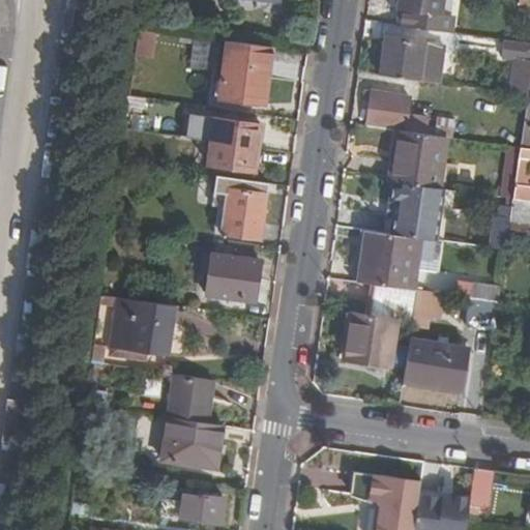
[(440,0),(399,0),(398,10),(401,10),(399,26),(448,34),(451,18),(438,16),(440,0)]
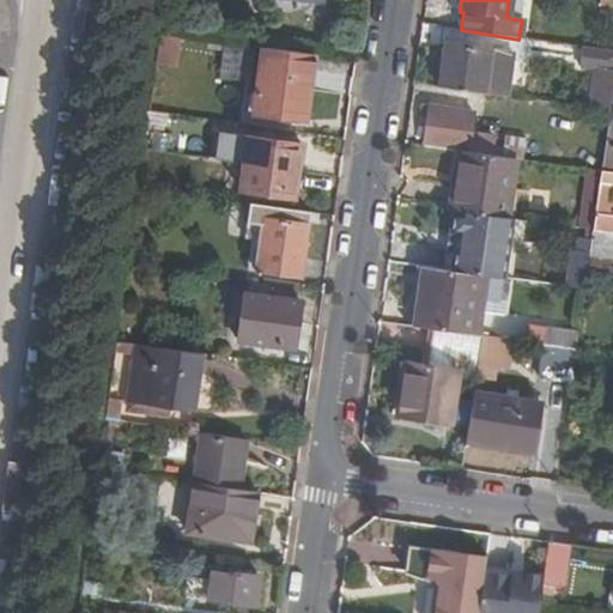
[(175,68),(178,43),(157,40),(153,65),(175,68)]
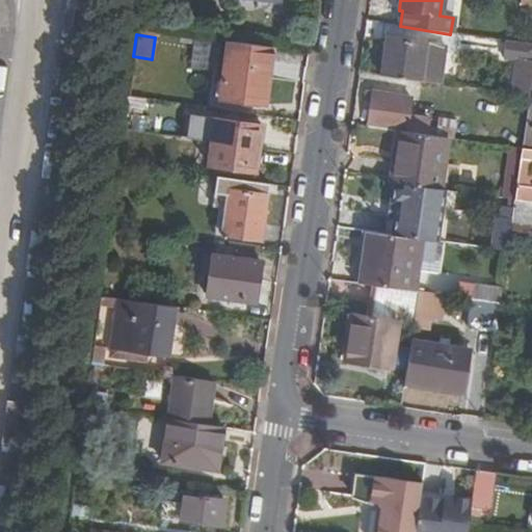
[(387,40),(381,76),(436,84),(443,48),(387,40)]
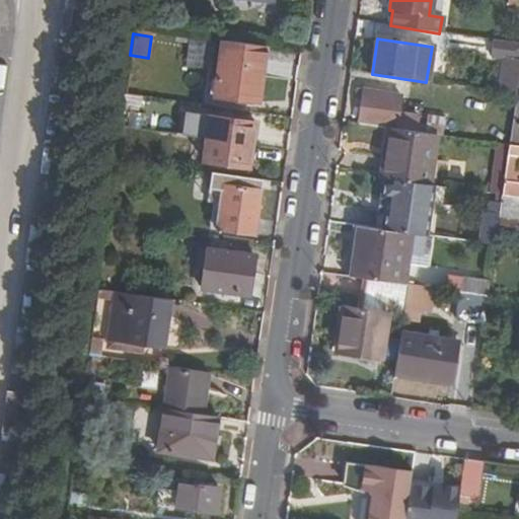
[(266,48),(223,41),(215,96),(256,103),(266,48)]
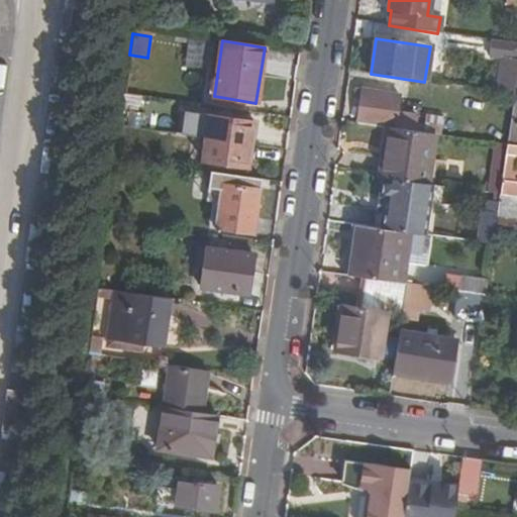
[(516,44),(493,41),(491,58),(516,62),(516,44)]
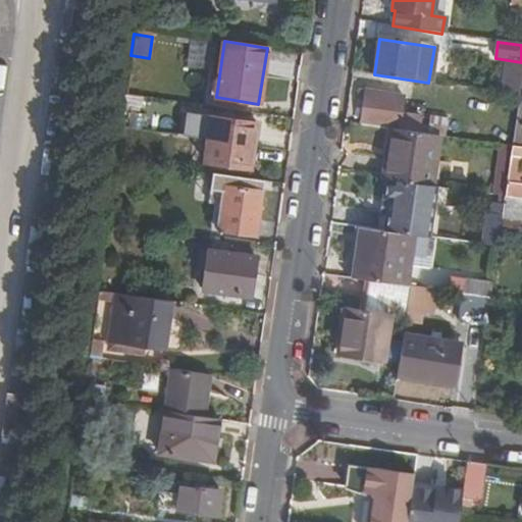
[(365,91),(360,124),(389,128),(438,136),(445,137),(447,119),(426,116),(425,124),(419,123),(419,118),(399,115),(401,96),(365,91)]
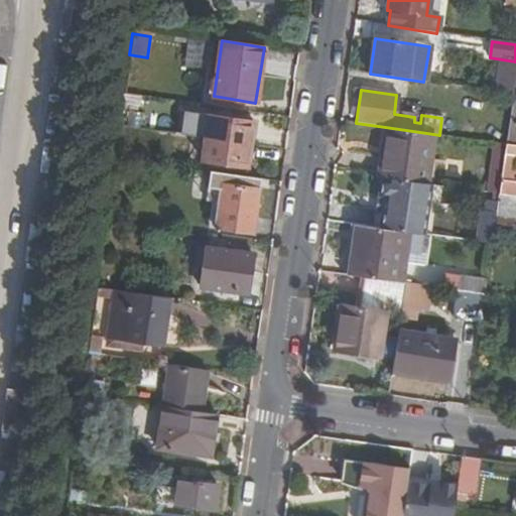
[(206,138),(250,145),(253,123),(198,115),(195,134),(206,136),(206,138)]
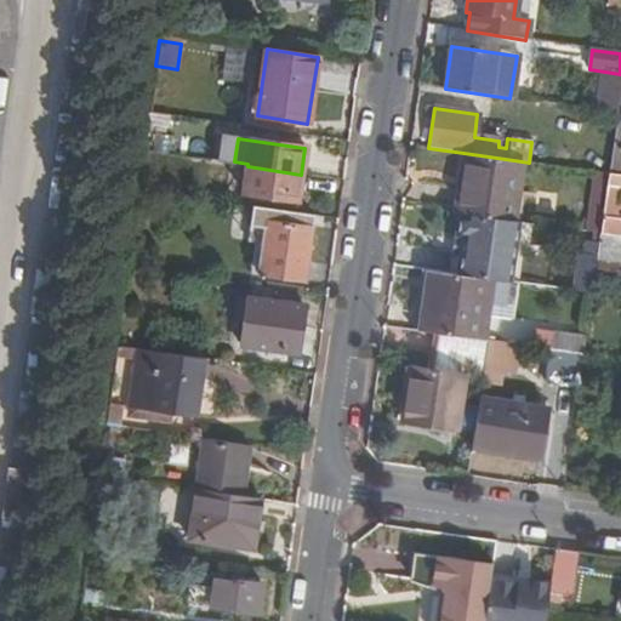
[(463,153),(455,214),(459,214),(480,217),(512,222),(522,161),(463,153)]
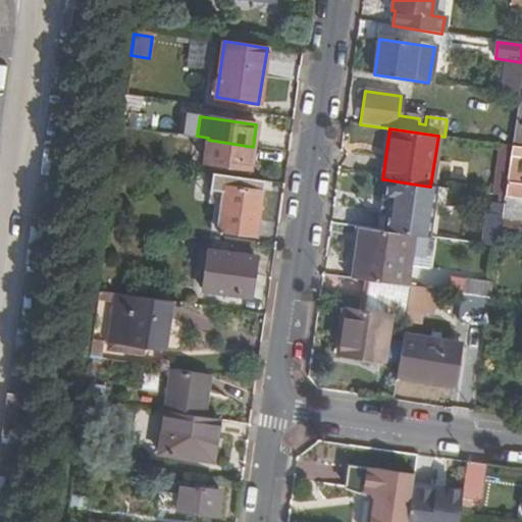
[(253,147),(208,140),(205,162),(250,168),(253,147)]
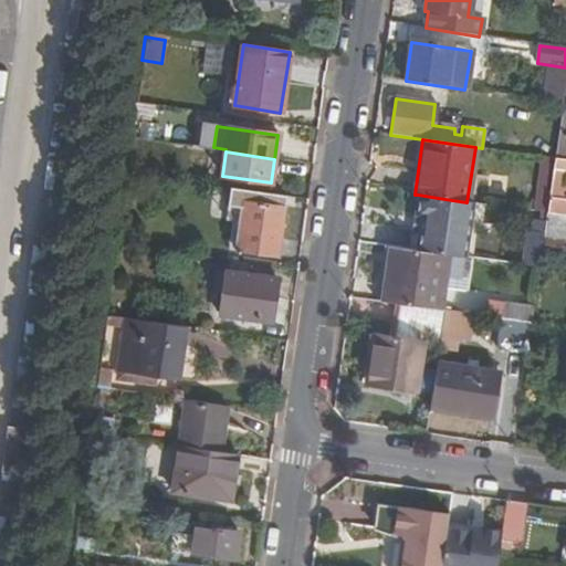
[(554,159),(538,157),(532,211),(546,212),(554,159)]
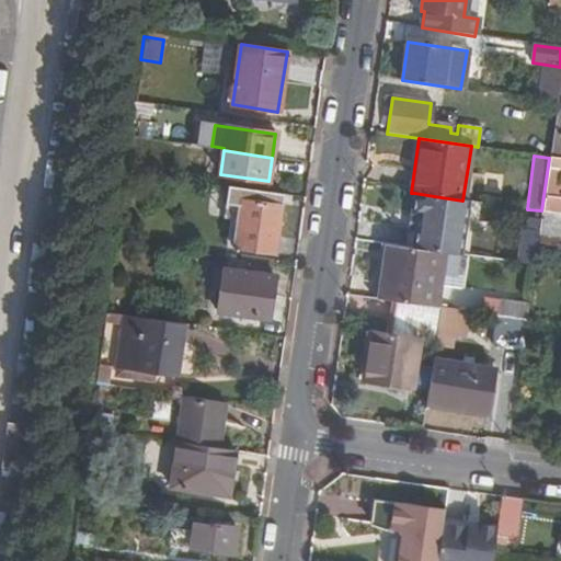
[(560,199),(559,199),(560,182),(560,159),(549,158),(541,210),(541,212),(554,214),(560,214),(560,199)]
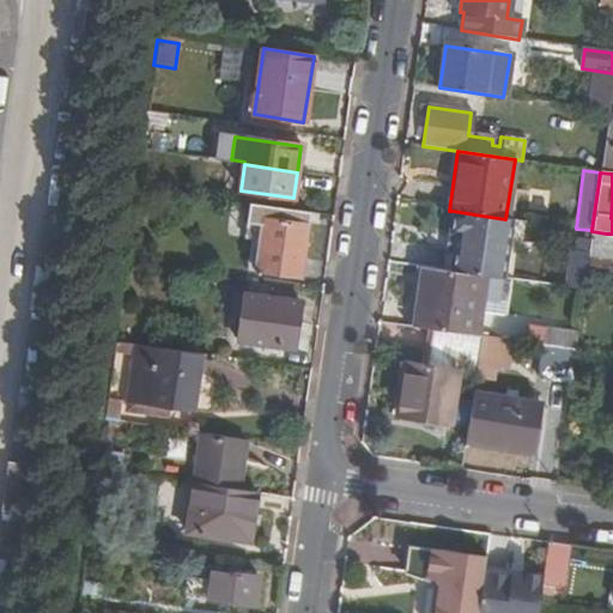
[(310,214),(250,206),(248,223),(262,224),(256,271),(301,278),(310,214)]
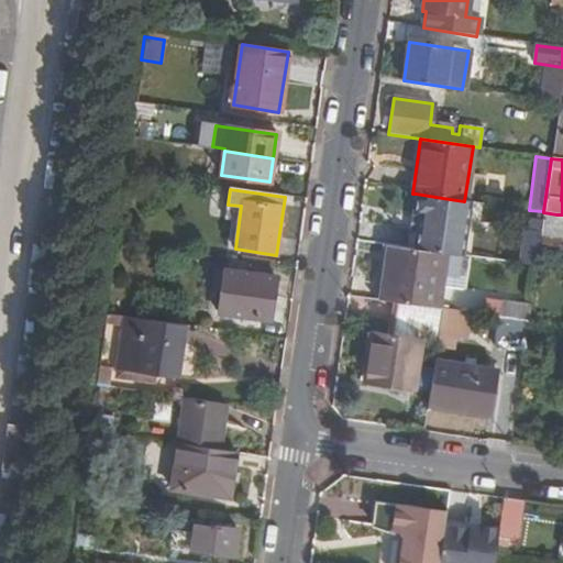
[(435,197),(416,194),(412,214),(420,216),(415,249),(445,253),(468,256),(473,222),(477,222),(481,203),(464,201),(435,197)]
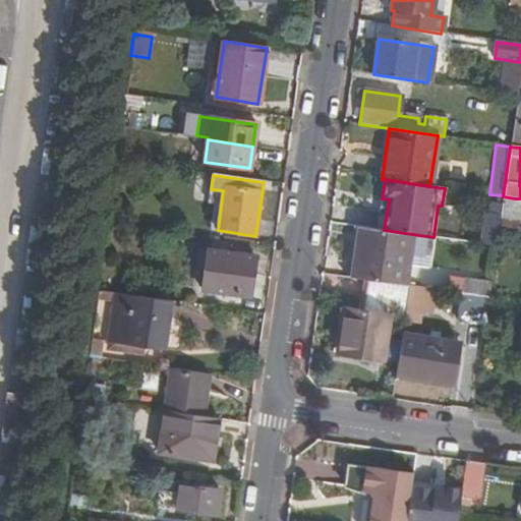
[(489,194),(487,194),(481,244),(496,246),(498,233),(500,221),(503,196),(503,195),(489,194)]
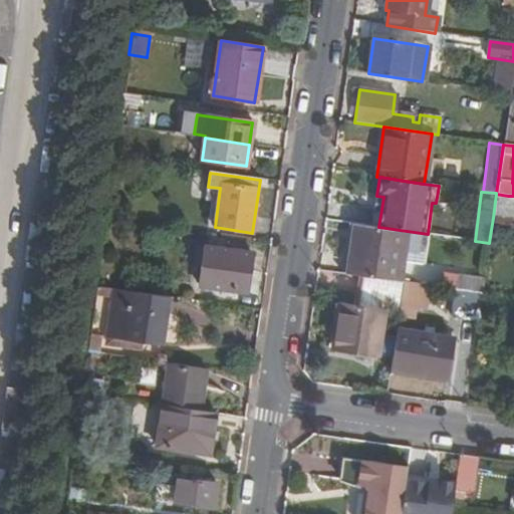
[(496,194),(493,218),(504,219),(508,196),(496,194)]
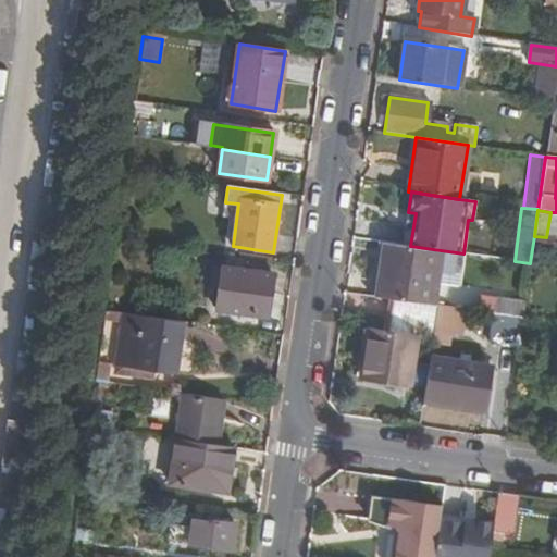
[(534,236),(532,249),(545,250),(546,237),(534,236)]
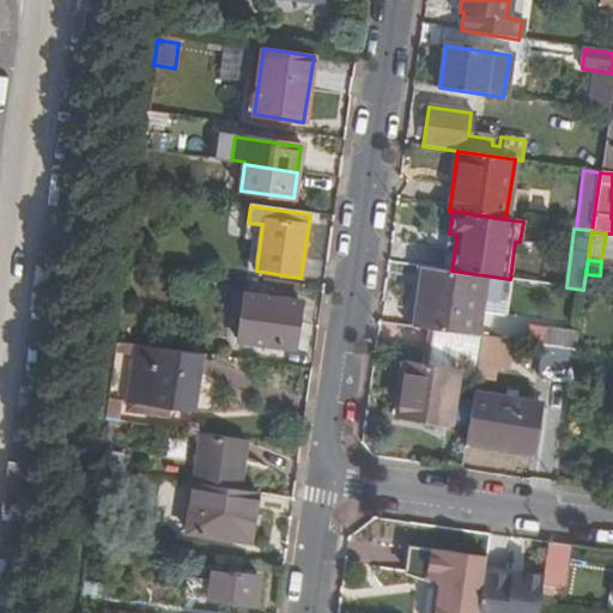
[(413,327),(423,328),(475,335),(485,275),(451,271),(422,267),(413,327)]
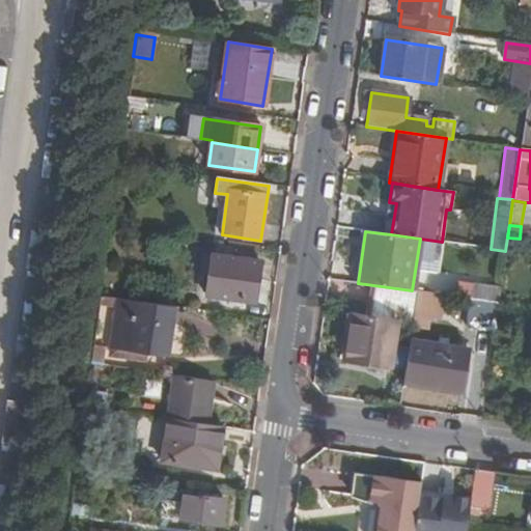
[(233,257),(234,250),(215,247),(214,255),(213,255),(206,297),(254,304),(260,261),(233,257)]
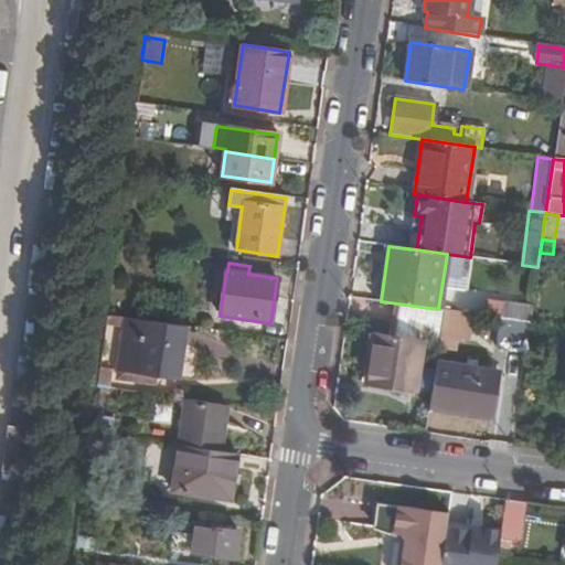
[(422,344),(438,348),(440,337),(444,310),(438,309),(390,302),(385,339),(372,337),(366,384),(407,390),(411,371),(417,372),(422,344)]
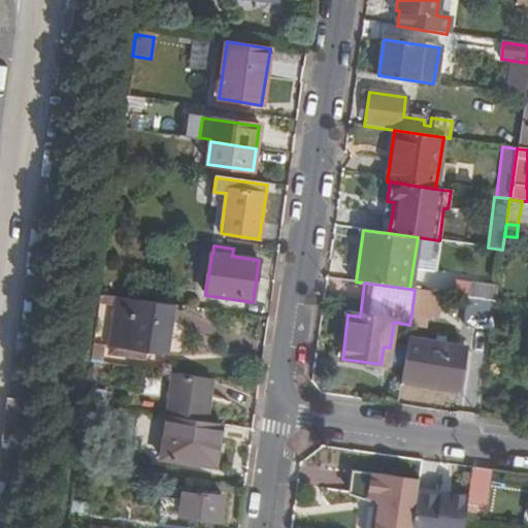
[(471,283),(469,298),(495,301),(497,287),(471,283)]
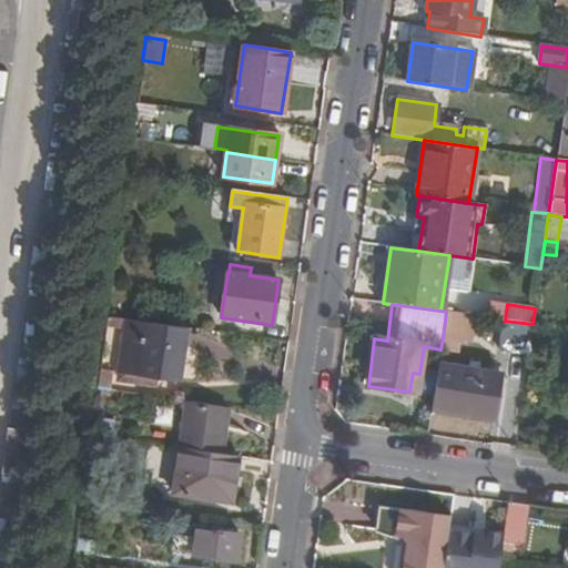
[(473,316),(446,312),(443,338),(468,343),(473,316)]
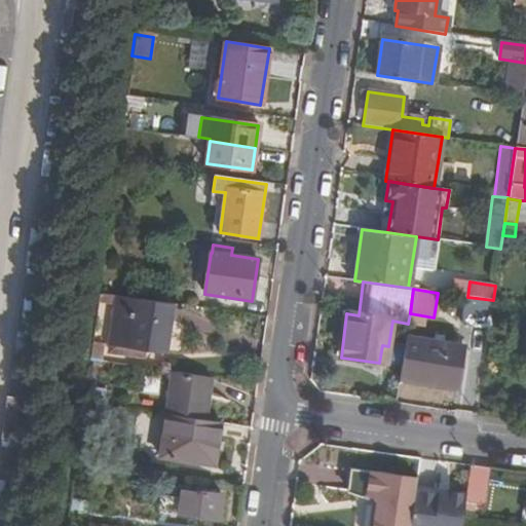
[(112,320),(108,346),(146,351),(165,353),(173,305),(101,295),(98,317),(112,320)]
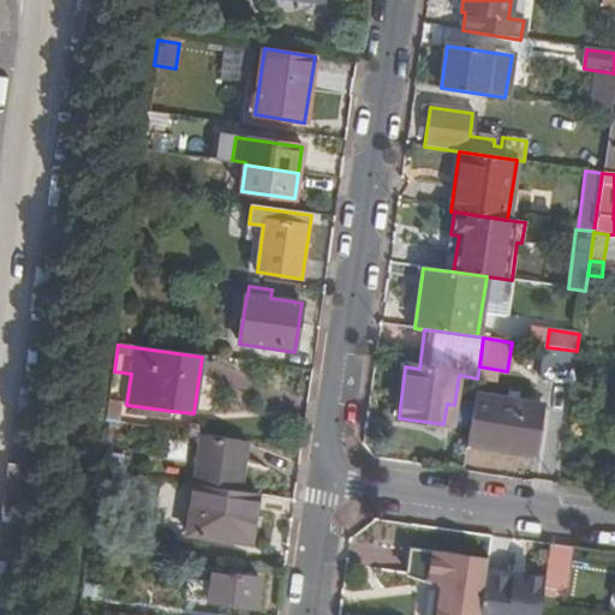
[(577,351),(547,347),(542,346),(538,380),(572,384),(577,351)]
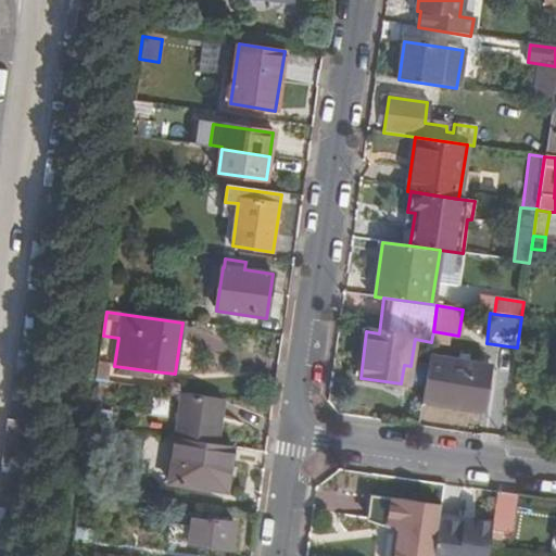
[(428,368),(422,402),(481,411),(488,367),(429,358),(428,368)]
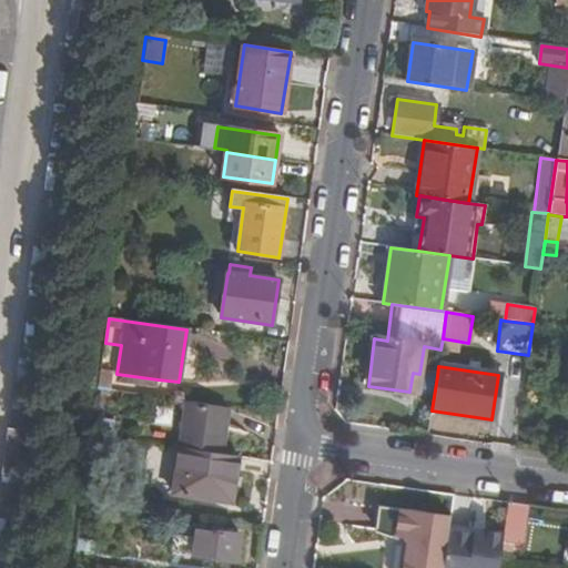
[(158,379),(117,374),(115,384),(155,389),(158,379)]
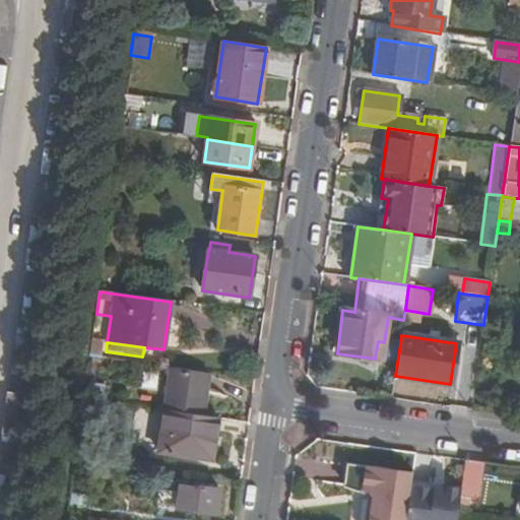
[(163,409),(164,410),(201,415),(204,398),(207,374),(202,373),(169,368),(163,409)]
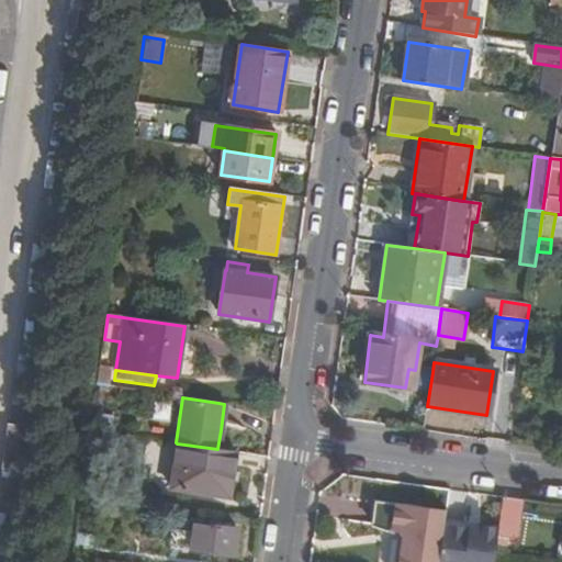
[(92,417),(91,426),(110,428),(111,419),(92,417)]
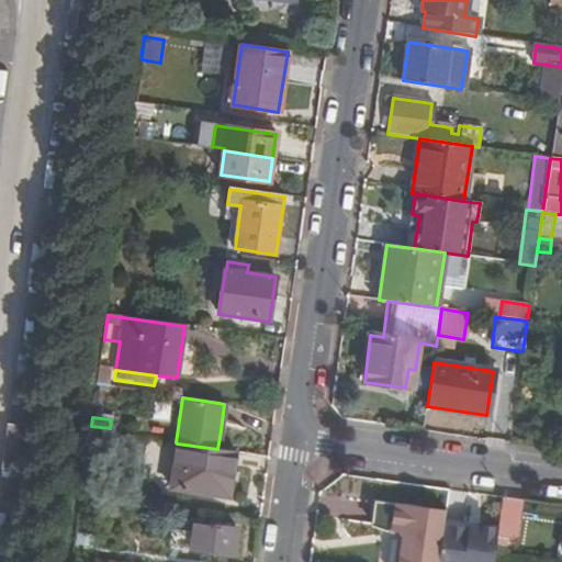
[(217,449),(177,444),(170,490),(227,498),(235,451),(217,449)]
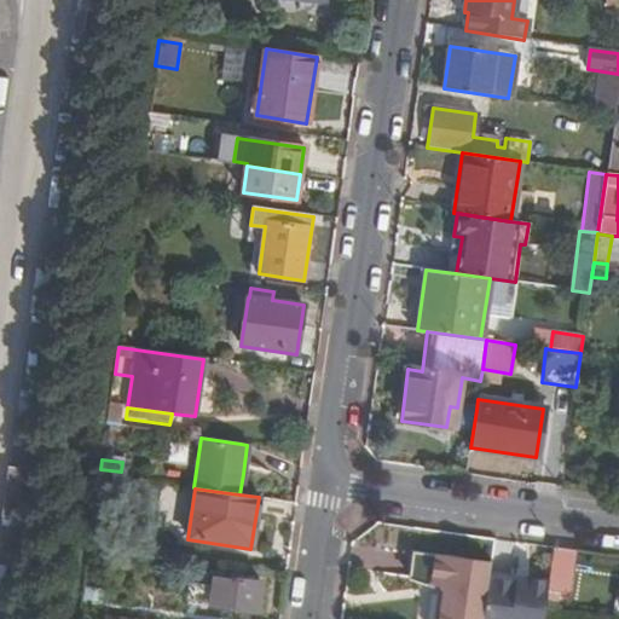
[(549,582),(548,590),(568,593),(574,553),(554,550),(549,582)]
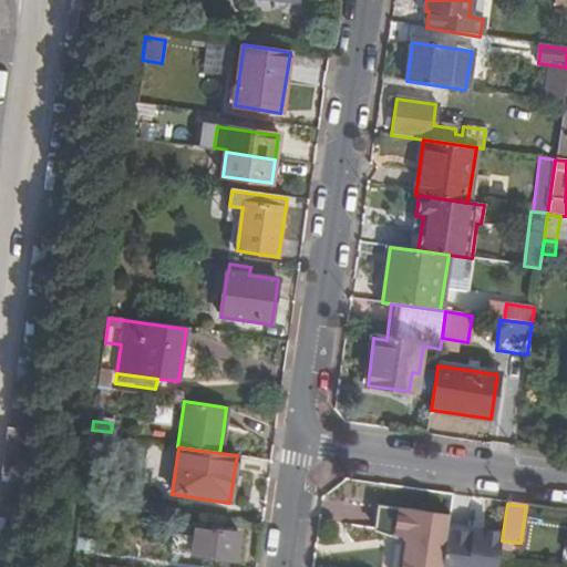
[(434,566),(442,518),(379,508),(375,529),(403,539),(399,566),(434,566)]
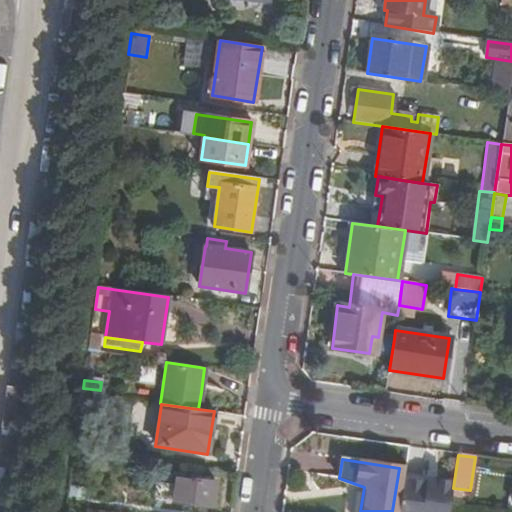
[(175,486),(156,483),(155,497),(212,505),(215,481),(176,476),(175,486)]
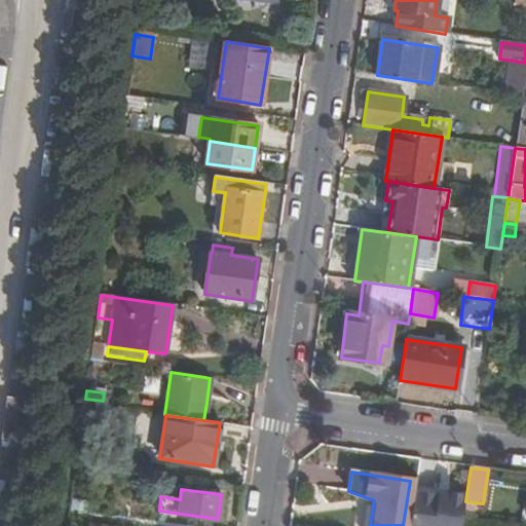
[(414,493),(409,525),(461,525),(463,516),(465,501),(466,494),(457,493),(456,499),(447,498),(414,493)]
